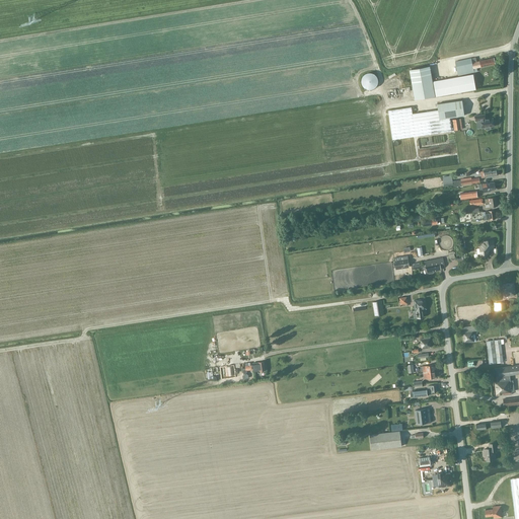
[(458,75),(432,80),(434,95),(474,88),(472,73),(477,71),(476,68),(496,64),(494,58),(472,63),(471,58),(455,62),(458,75)]
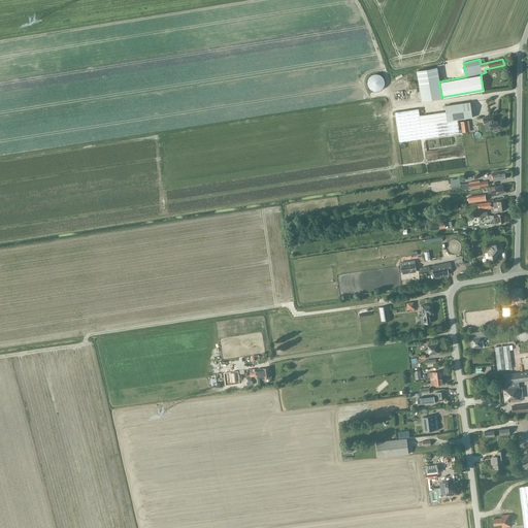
[(441,98),(441,97),(439,81),(436,67),(417,70),(422,101),(441,98)]
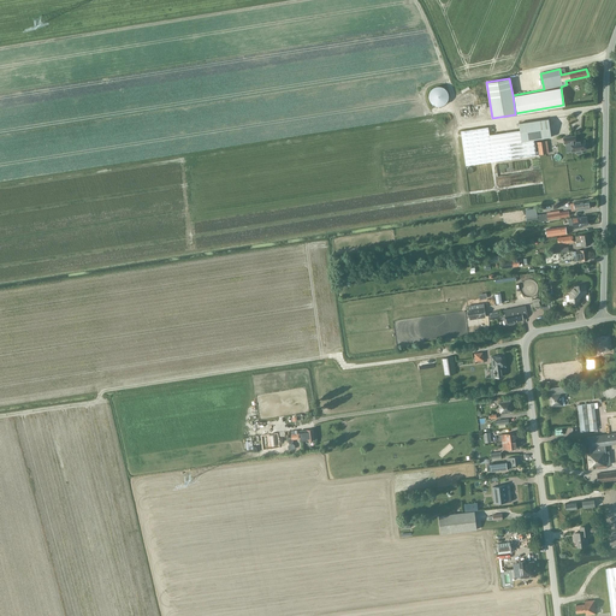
[(449,98),(449,96),(449,95),(448,93),(446,92),(445,90),(444,89),(443,89),(440,88),(439,88),(437,89),(434,90),(433,92),(432,93),(432,94),(432,96),(431,98),(432,99),(432,101),(433,102),(434,104),(436,105),(437,105),(439,106),(440,106),(444,105),(445,104),(446,102),(448,100),(449,99),(449,98)]
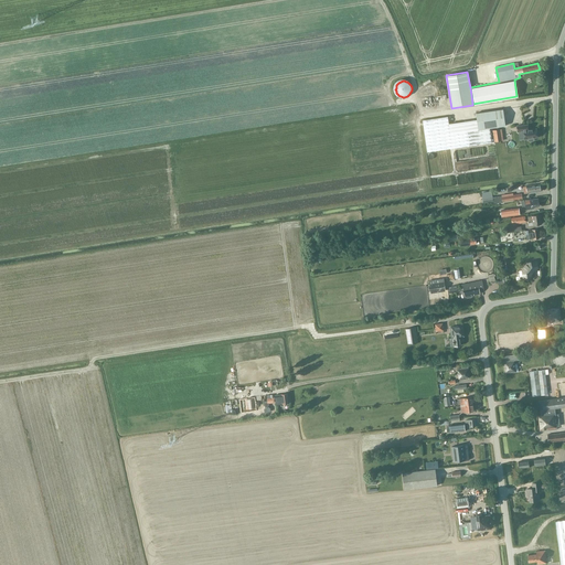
[(447,117),(423,120),(427,152),(469,146),(491,142),(489,128),(505,126),(503,109),(476,114),(477,119),(448,124),(447,117)]
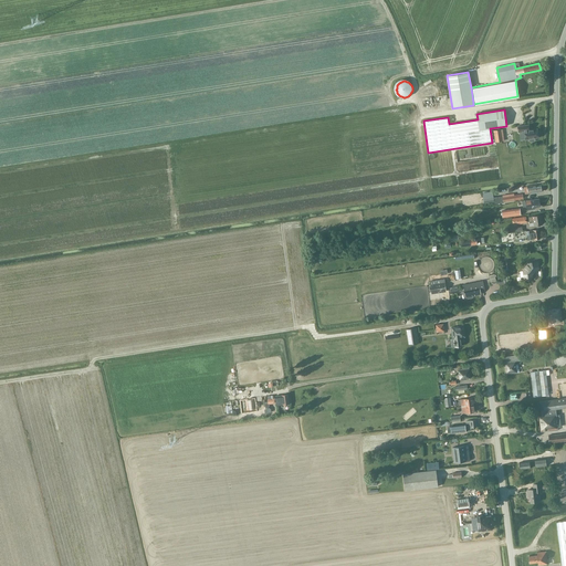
[(528,125),(517,126),(519,133),(520,132),(521,140),(525,139),(530,139),(530,140),(531,142),(534,142),(535,140),(534,138),(538,138),(538,136),(540,135),(538,132),(537,130),(537,129),(530,130),(528,125)]
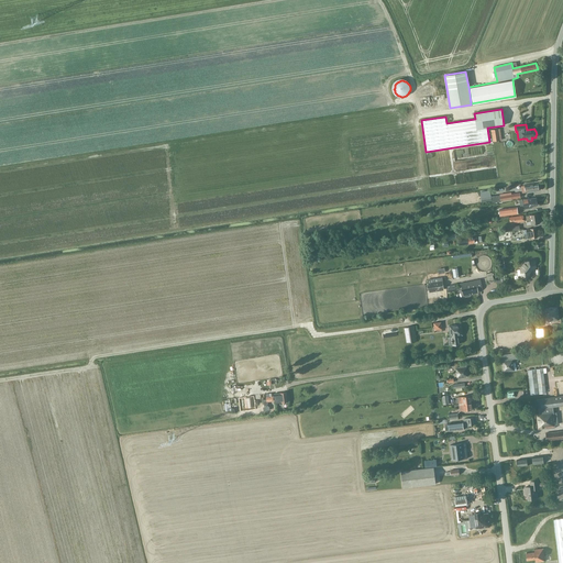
[(499,129),(492,131),(493,140),(494,142),(501,141),(500,139),(499,129)]
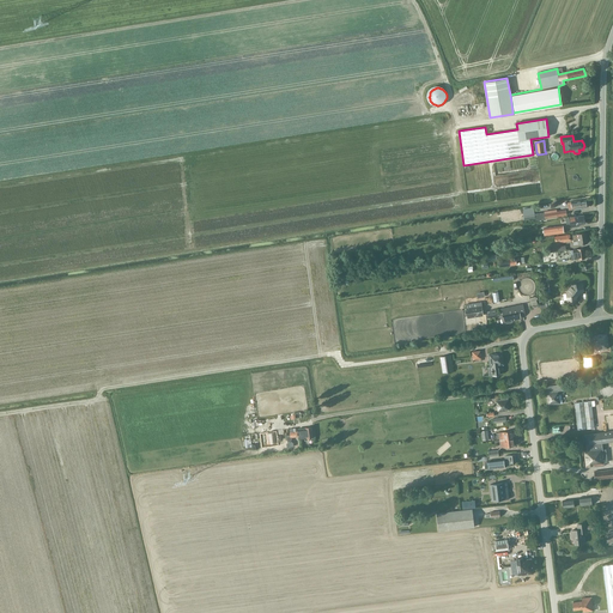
[(583,216),(569,218),(570,226),(578,225),(578,224),(584,223),(583,216)]
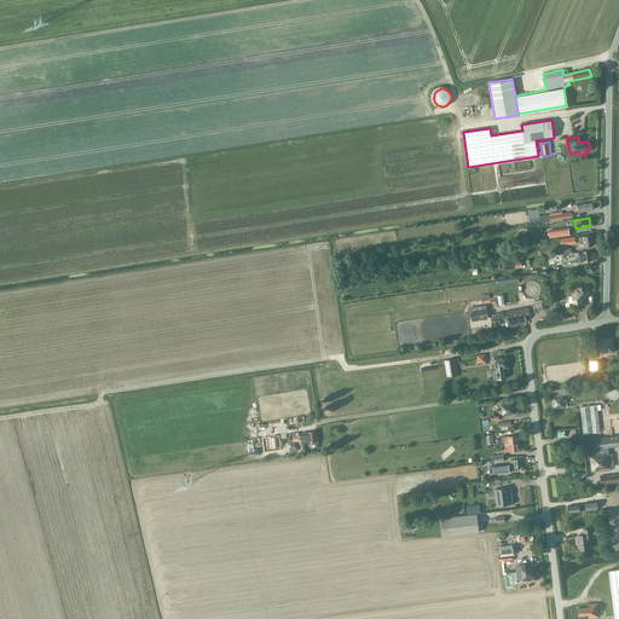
[(568,227),(548,230),(549,237),(570,235),(568,227)]
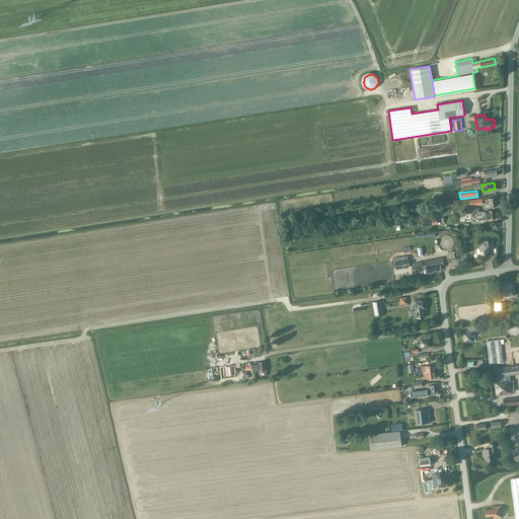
[(498,199),(497,200),(496,196),(489,198),(485,199),(486,204),(490,204),(491,206),(498,205),(498,204),(499,204),(499,203),(499,200),(498,199)]
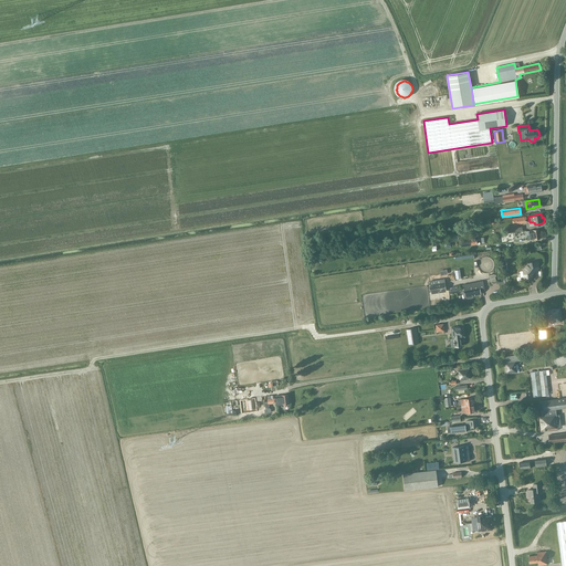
[(538,230),(526,231),(527,240),(530,240),(535,240),(540,239),(538,230)]
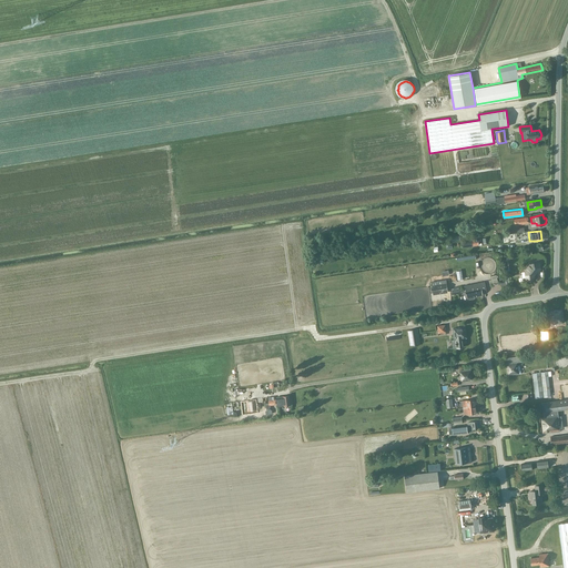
[(515,233),(503,235),(504,243),(510,242),(509,240),(516,239),(515,233)]
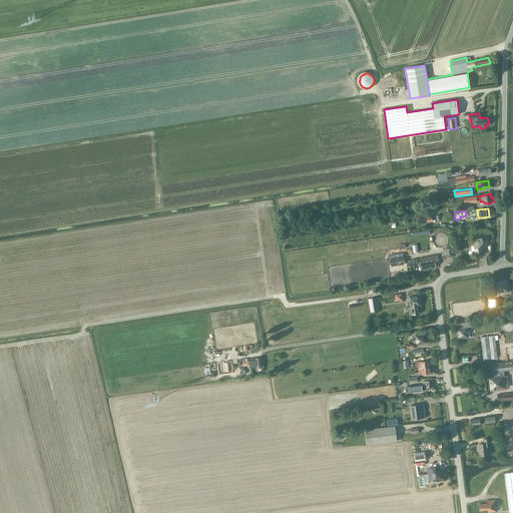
[(478,238),(474,243),(475,251),(476,252),(477,252),(477,253),(478,253),(479,253),(480,253),(481,252),(481,251),(482,251),(482,250),(481,245),(487,244),(488,243),(487,238),(486,237),(478,238)]
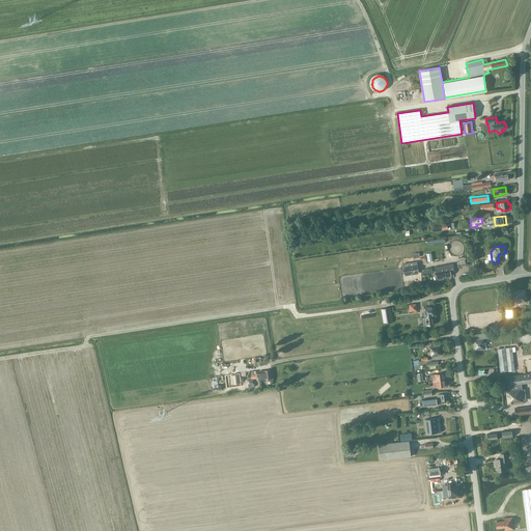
[(416,261),(403,263),(406,274),(418,272),(416,261)]
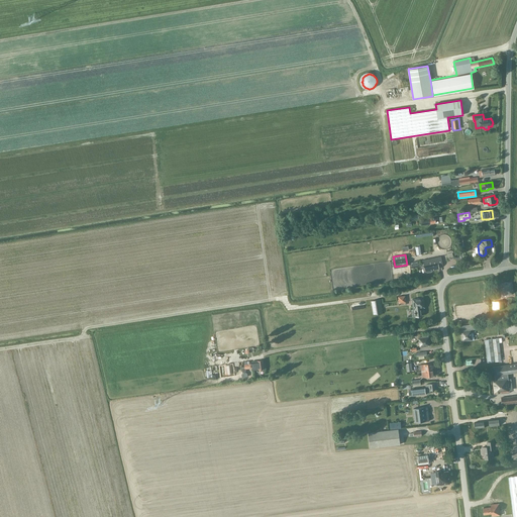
[(441,256),(423,260),(424,264),(425,269),(423,269),(424,274),(431,272),(431,271),(439,269),(439,267),(442,266),(441,260),(441,256)]
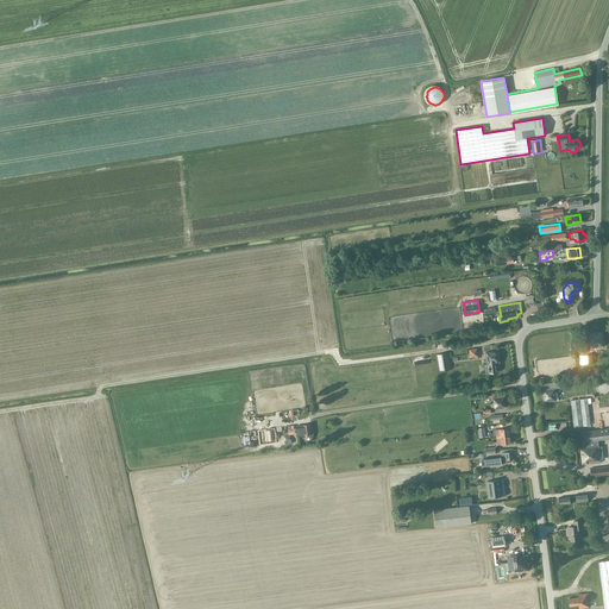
[(603,332),(591,333),(589,334),(590,349),(601,347),(601,346),(604,346),(603,332)]
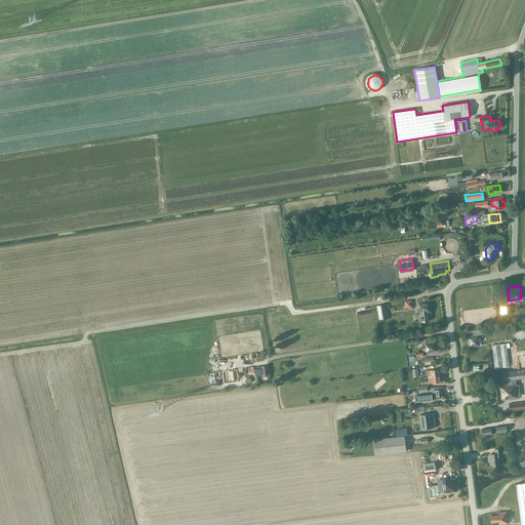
[(421,318),(422,322),(429,321),(427,313),(431,313),(430,303),(418,304),(419,314),(421,314),(421,317),(420,317),(421,318)]
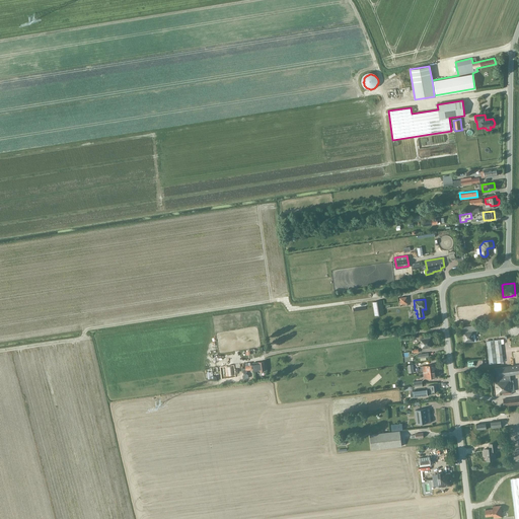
[(372,302),(374,316),(383,314),(381,301),(372,302)]
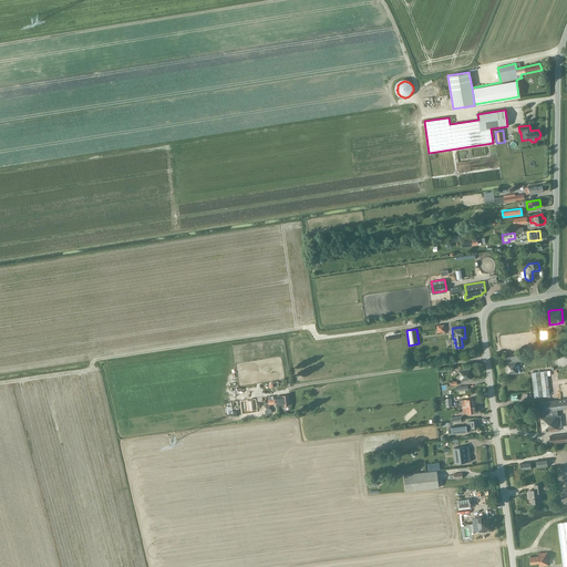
[(504,358),(506,374),(518,373),(517,366),(516,366),(516,362),(521,361),(519,356),(504,358)]
